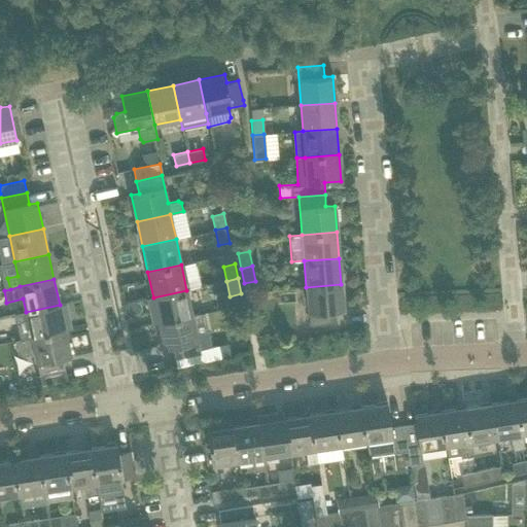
[(343,311),(341,284),(306,287),(309,325),(336,323),(335,311),(343,311)]
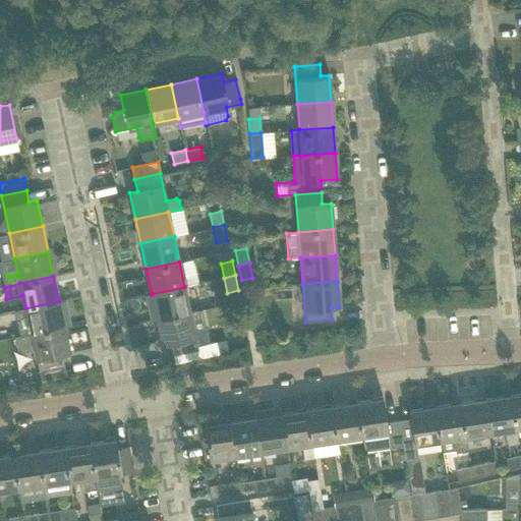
[(152,294),(146,295),(149,311),(155,310),(157,319),(190,311),(184,287),(152,294)]
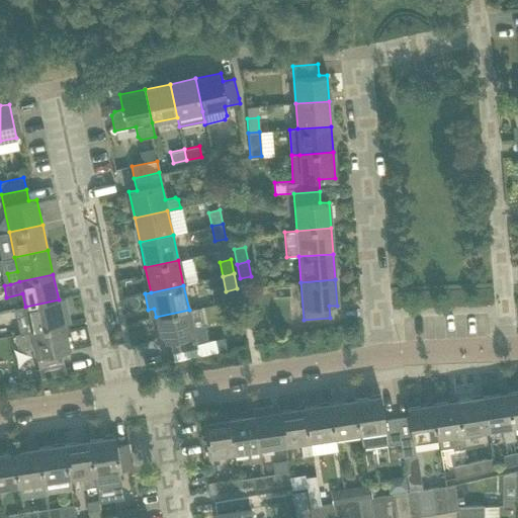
[(59,299),(25,307),(30,332),(64,325),(62,316),(68,314),(65,298),(59,299)]
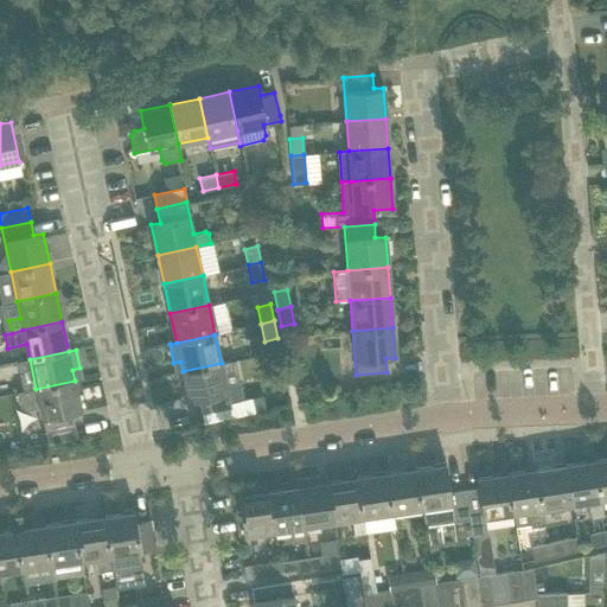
[(222,363),(183,371),(189,402),(198,400),(202,414),(231,407),(232,416),(254,411),(251,397),(230,402),(225,384),(222,363)]
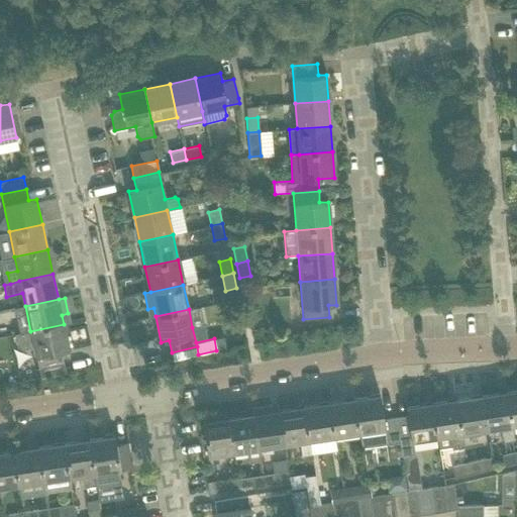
[(64,324),(30,331),(14,334),(17,345),(23,349),(33,346),(38,369),(64,363),(61,351),(70,349),(64,324)]
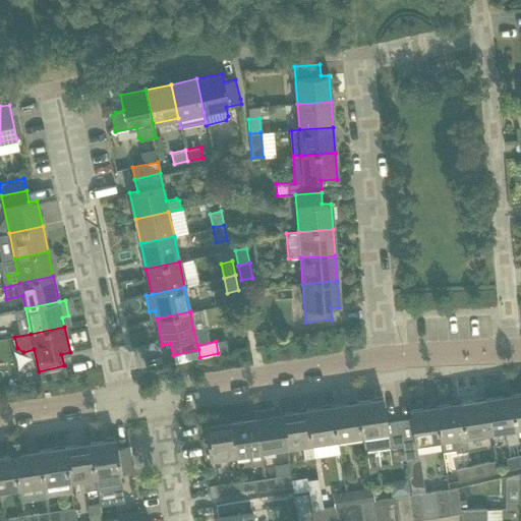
[(520,427),(520,393),(511,395),(516,429),(520,427)]
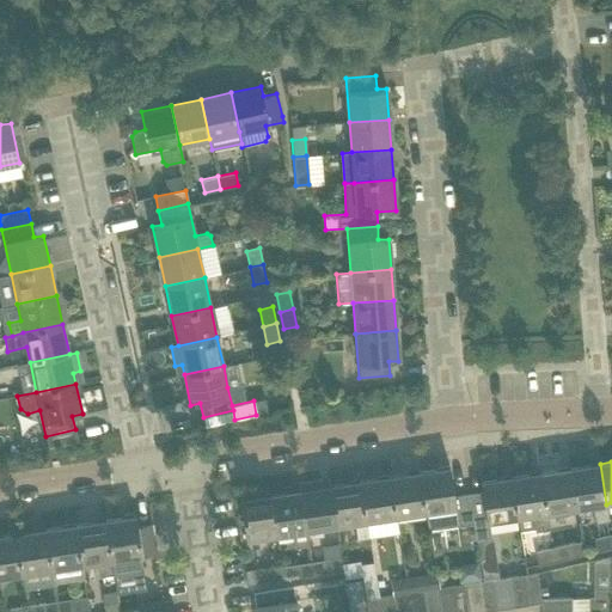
[(606,505),(600,464),(570,469),(576,508),(592,507),(594,524),(609,521),(606,505)]
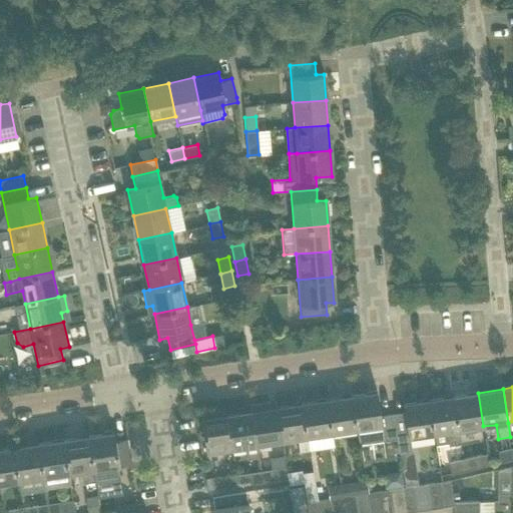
[(396,440),(392,415),(381,416),(377,392),(351,396),(357,430),(359,444),(384,440),(384,441),(396,440)]
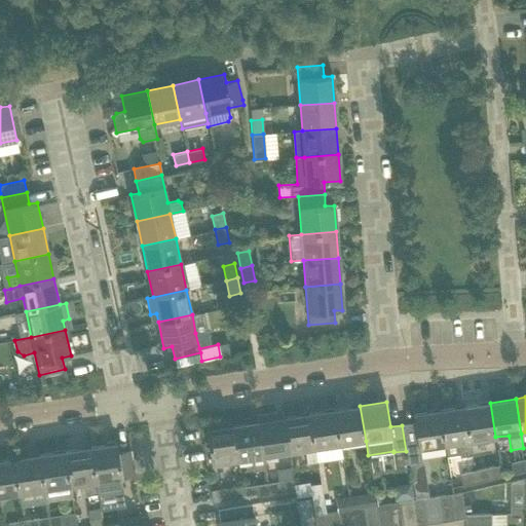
[(495,437),(490,403),(464,406),(470,441),(495,437)]
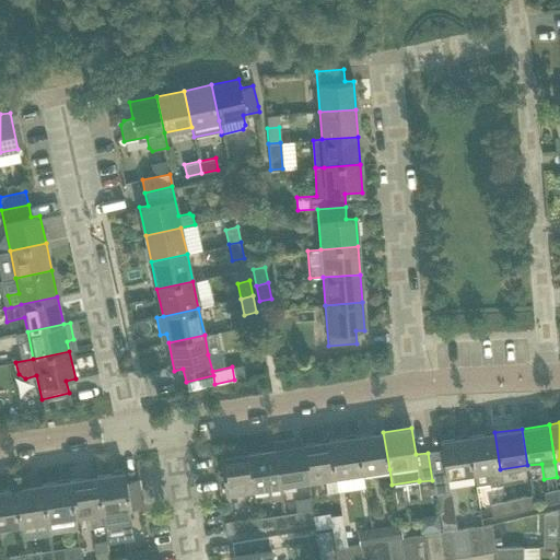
[(389,469),(383,432),(356,436),(362,474),(389,469)]
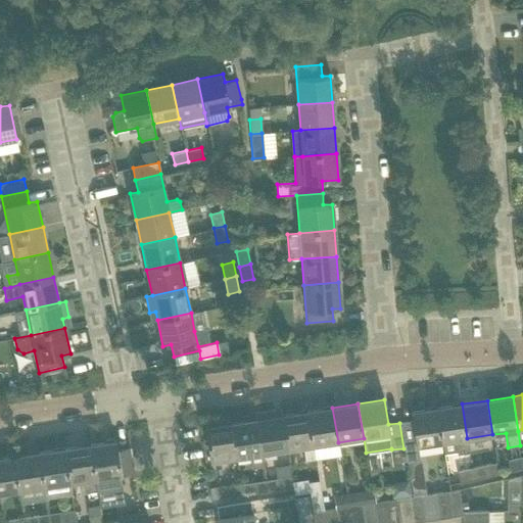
[(467,438),(462,403),(436,408),(442,442),(454,440),(457,455),(470,453),(467,438)]
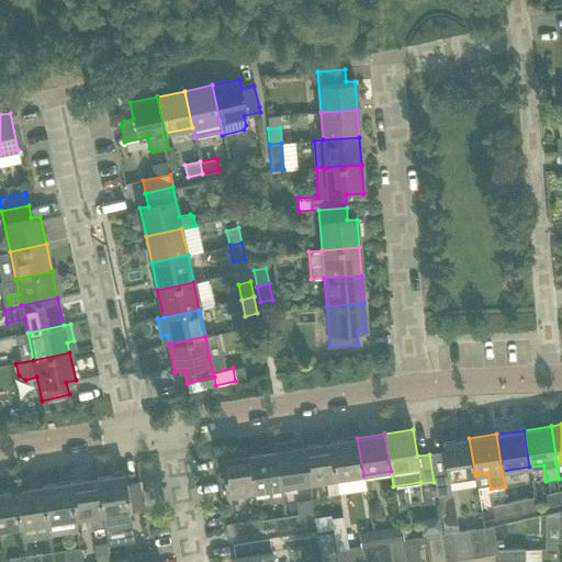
[(363,475),(357,438),(329,441),(336,479),(363,475)]
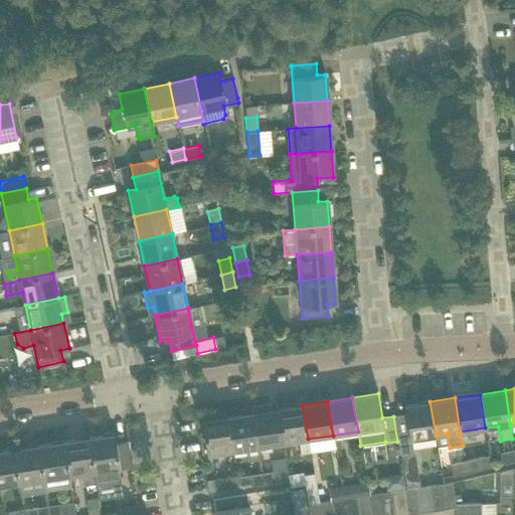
[(436,436),(430,401),(404,405),(405,414),(393,416),(397,442),(399,455),(413,453),(411,440),(436,436)]
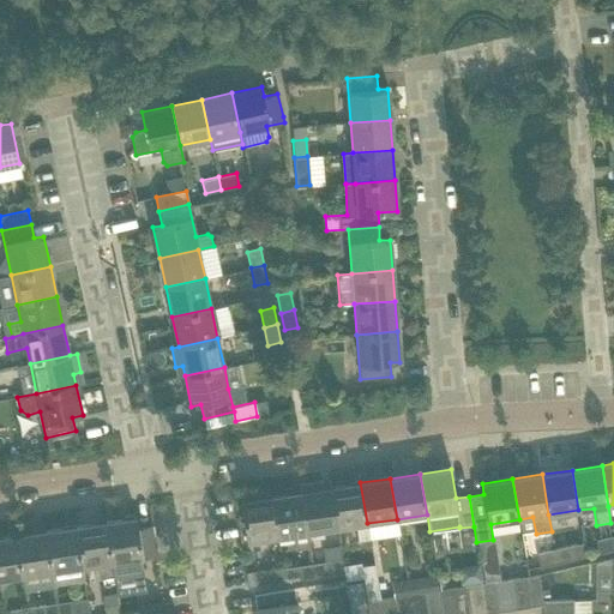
[(337,528),(331,487),(331,482),(323,485),(323,481),(299,485),(300,492),(301,492),(307,533),(308,533),(337,528)]
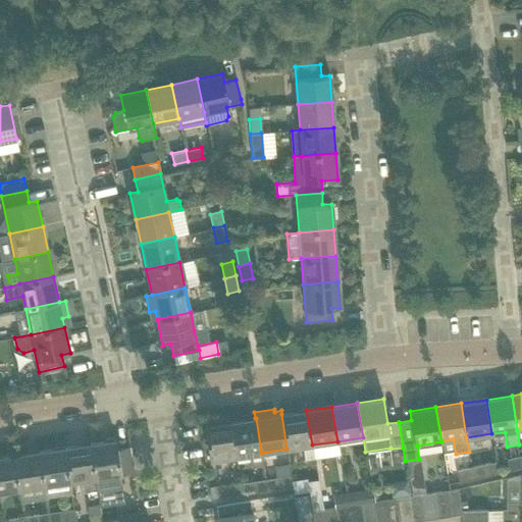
[(312,445),(306,410),(281,414),(286,449),(303,447),(305,460),(314,458),(312,445)]
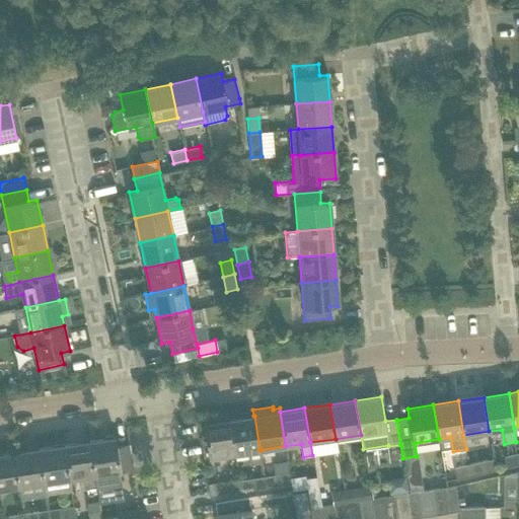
[(202,418),(208,458),(234,454),(229,420),(228,416),(220,418),(219,415),(202,418)]
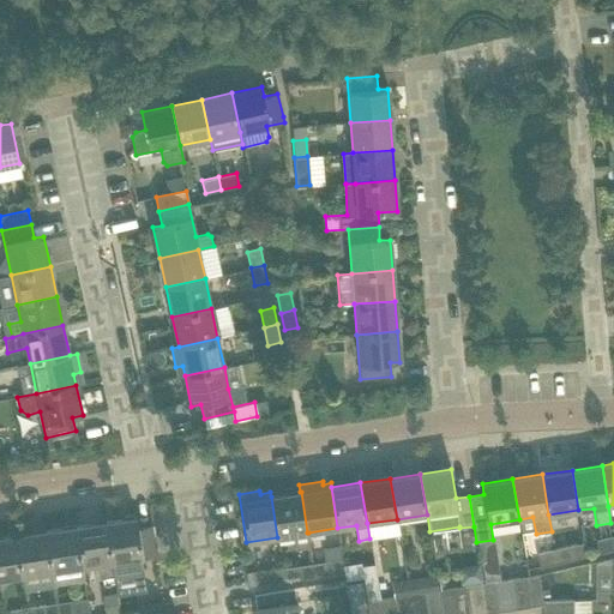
[(307,533),(301,492),(300,492),(271,497),(277,537),(293,535),(295,551),(311,548),(308,533),(307,533)]
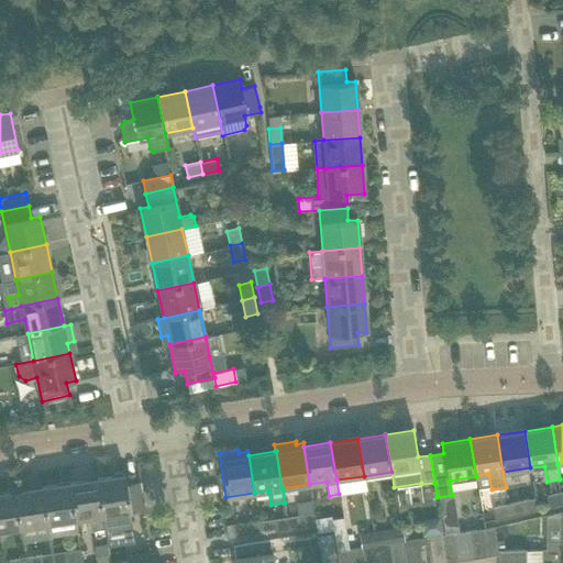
[(143,509),(139,482),(127,484),(124,474),(97,478),(105,528),(132,523),(130,511),(143,509)]
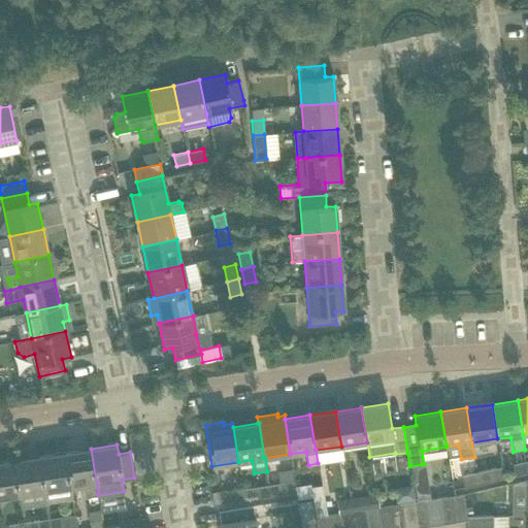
[(98,495),(91,449),(65,453),(70,487),(84,485),(86,497),(98,495)]
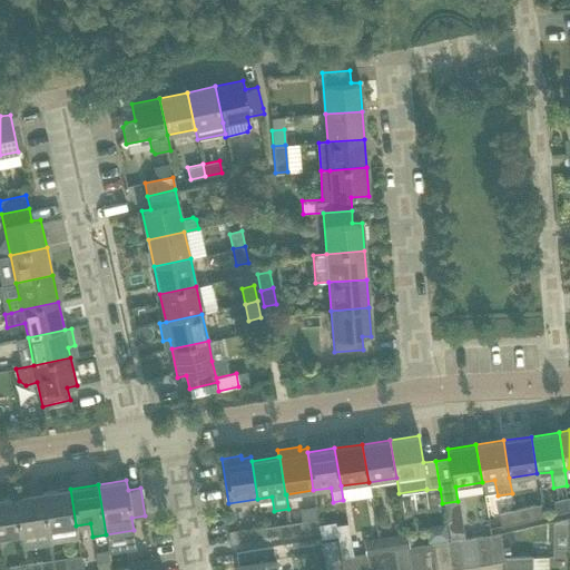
[(76,526),(70,489),(42,493),(48,530),(76,526)]
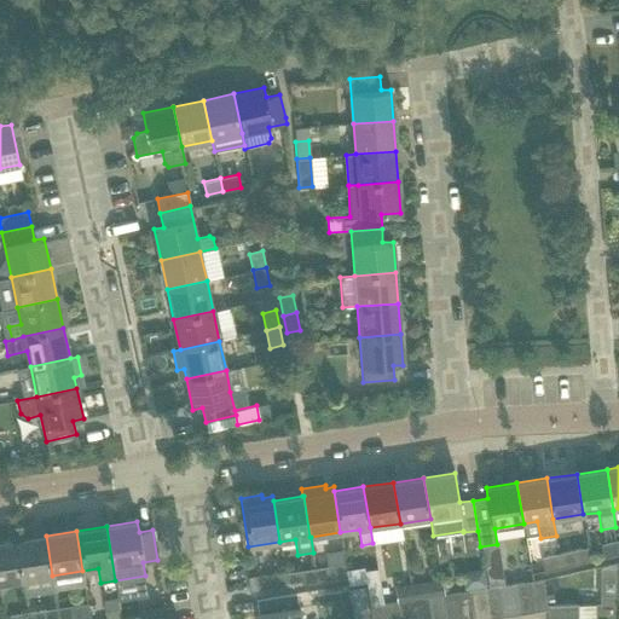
[(52,576),(46,536),(16,541),(22,580),(52,576)]
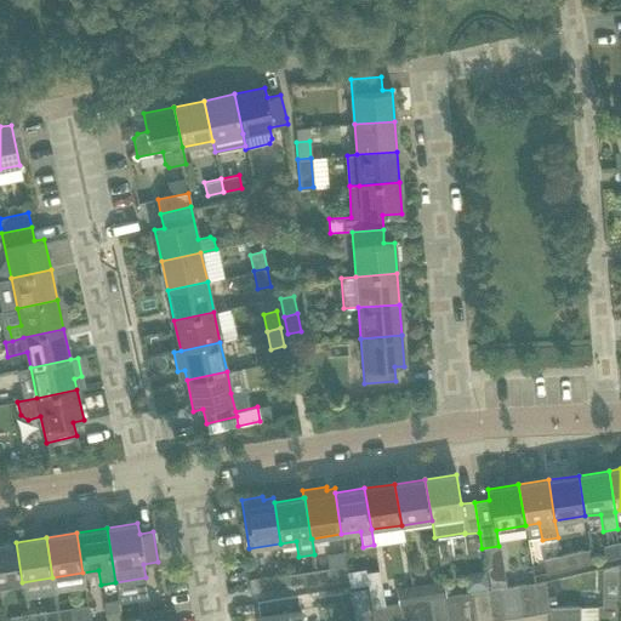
[(0,585),(22,582),(16,542),(0,543),(0,585)]
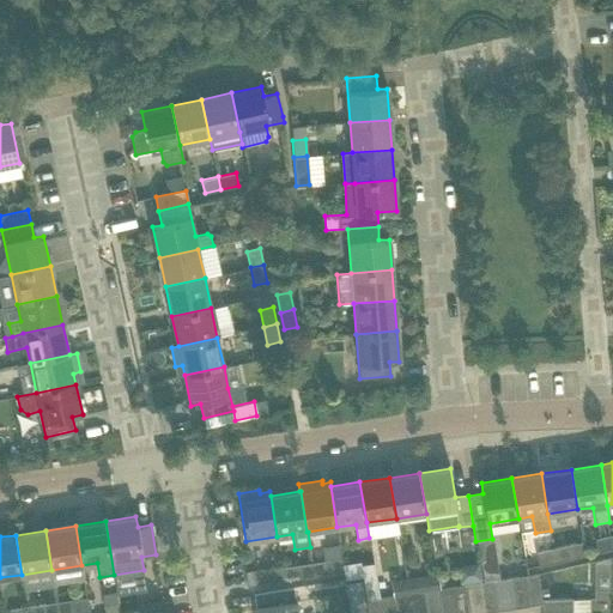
[(612,547),(612,536),(612,535),(595,539),(599,552),(612,547)]
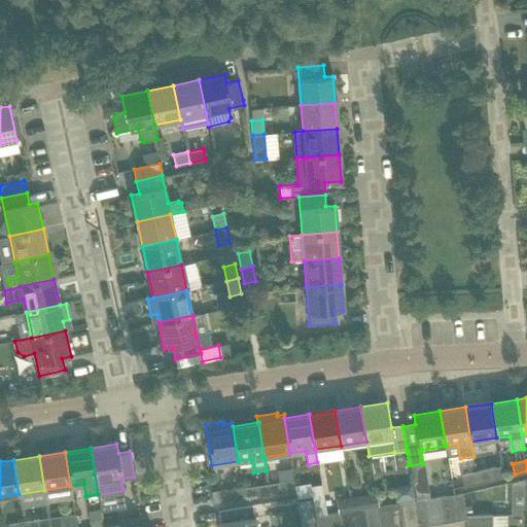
[(493,479),(491,468),(476,471),(478,482),(493,479)]
